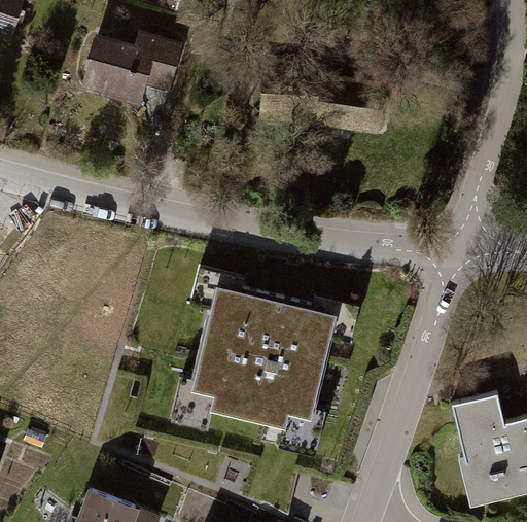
[(23,0),(0,0),(0,34),(11,38),(23,0)]
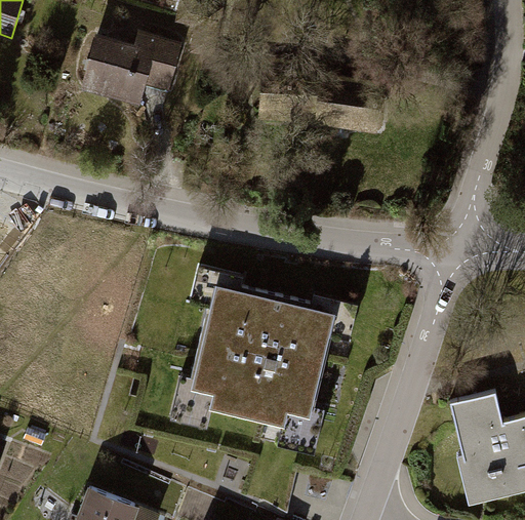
[(189,23),(192,7),(183,4),(178,21),(189,23)]
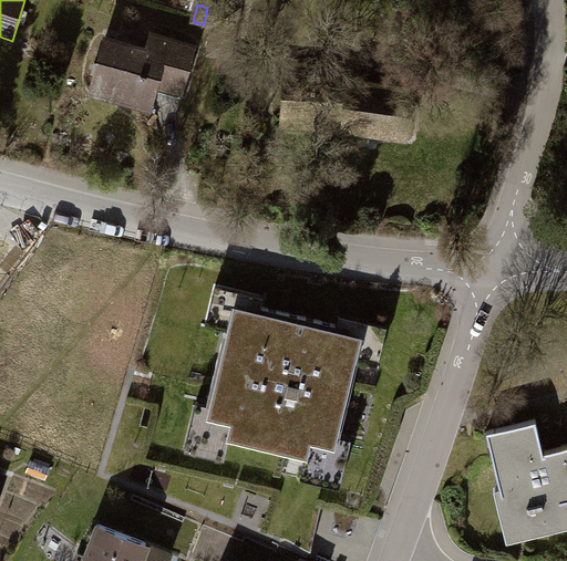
[(146,56),(104,45),(91,95),(151,112),(157,86),(183,93),(194,51),(151,40),(146,56)]
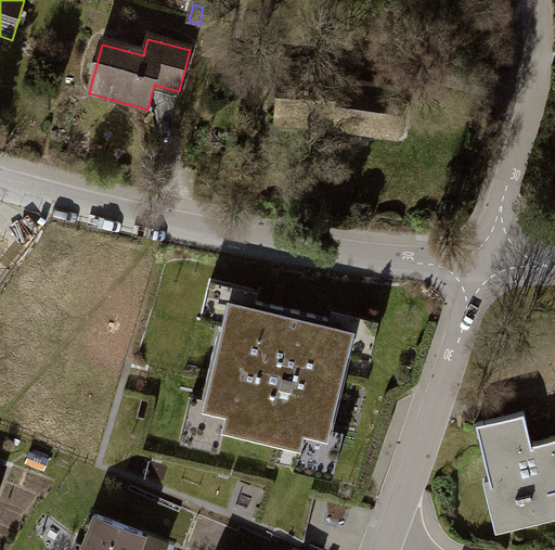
[(310,75),(282,74),(279,125),(306,126),(307,116),(339,119),(338,129),(397,138),(404,94),(344,86),(341,96),(308,92),(310,75)]
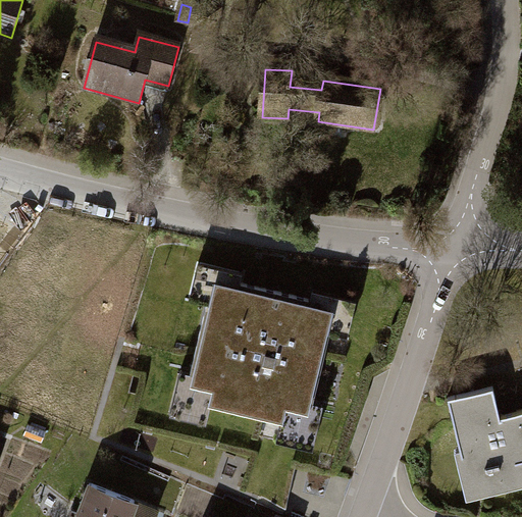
[(325,308),(207,283),(184,393),(203,397),(200,407),(277,423),(280,409),(302,414),(325,308)]
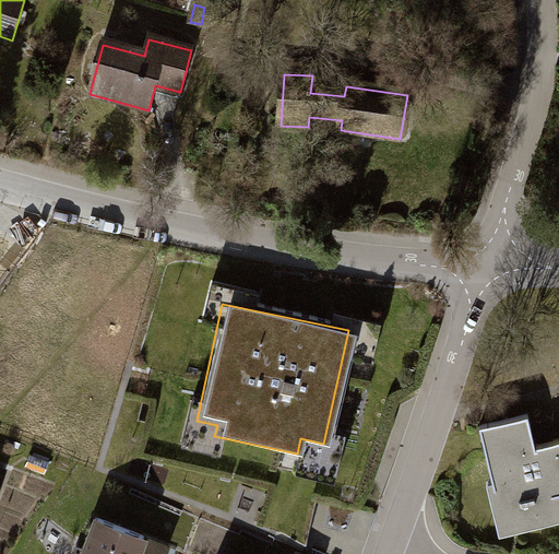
[(382,325),(363,320),(355,354),(376,358),(382,325)]
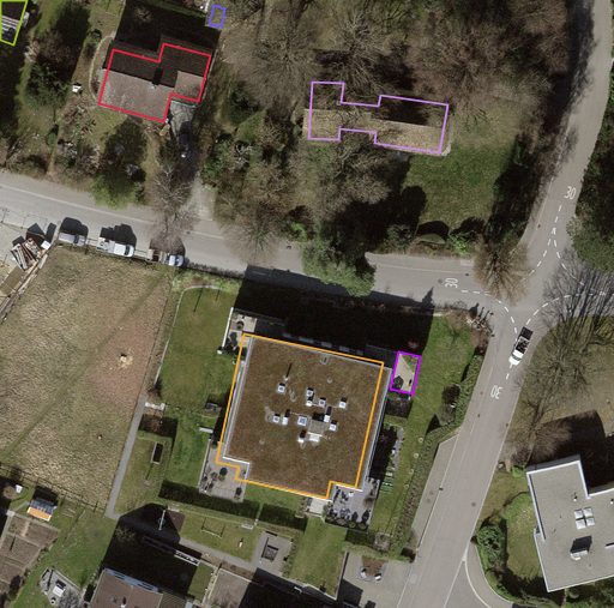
[(581,459),(525,474),(540,531),(534,534),(548,593),(613,576),(613,487),(602,491),(588,494),(581,459)]
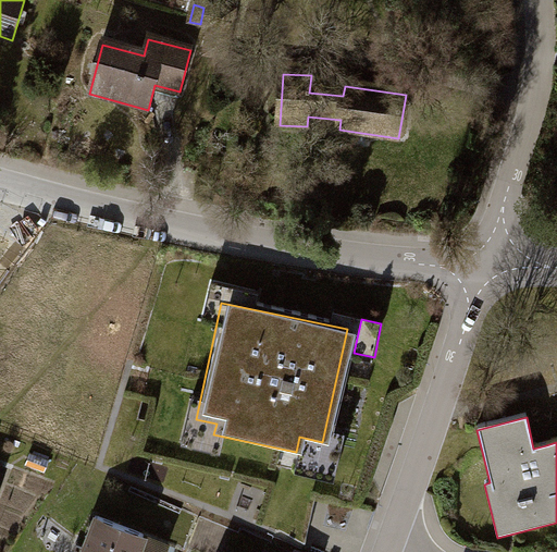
[(0,499),(9,475),(0,470),(0,499)]
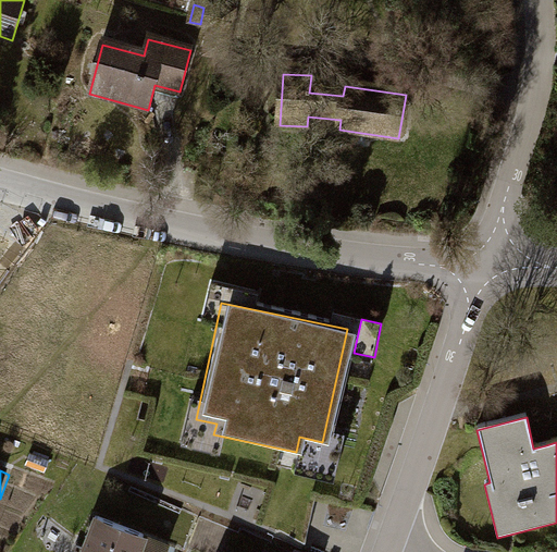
[(152,551),(157,540),(97,519),(85,551),(152,551)]
